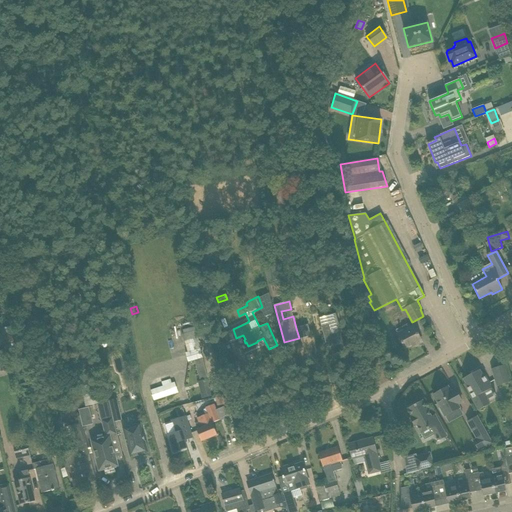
[(322,328),(323,327),(328,345),(341,342),(340,340),(339,334),(341,333),(336,314),(326,316),(319,318),(321,328),(322,328)]
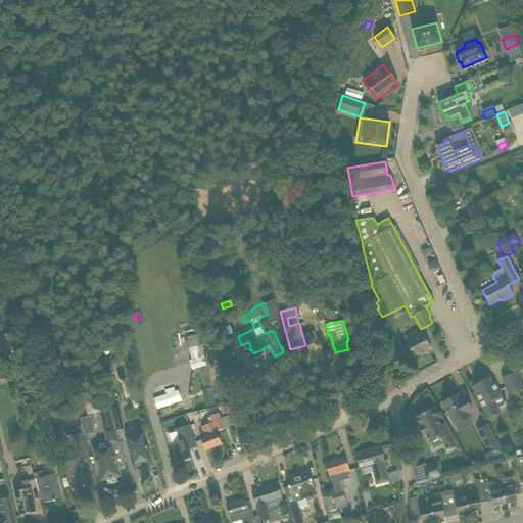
[(414,340),(407,343),(414,355),(430,347),(423,335),(420,337),(416,331),(410,334),(414,340)]
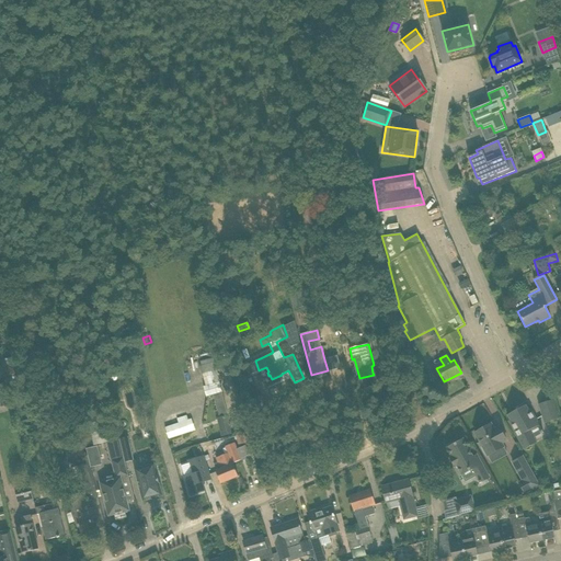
[(11,357),(1,359),(6,376),(14,374),(11,357)]
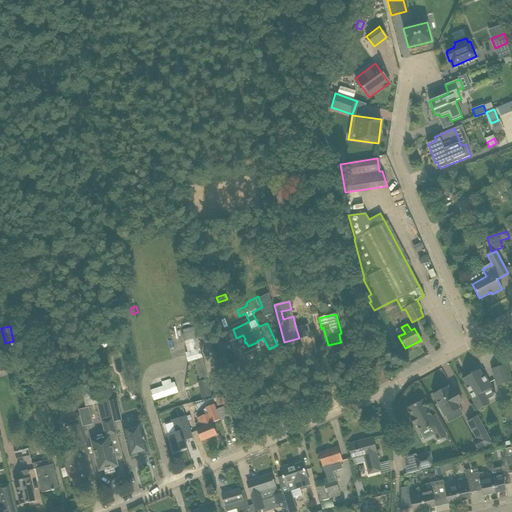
[(187,352),(185,353),(188,362),(194,360),(199,381),(197,382),(202,399),(211,396),(207,380),(208,380),(195,330),(182,334),(187,352)]
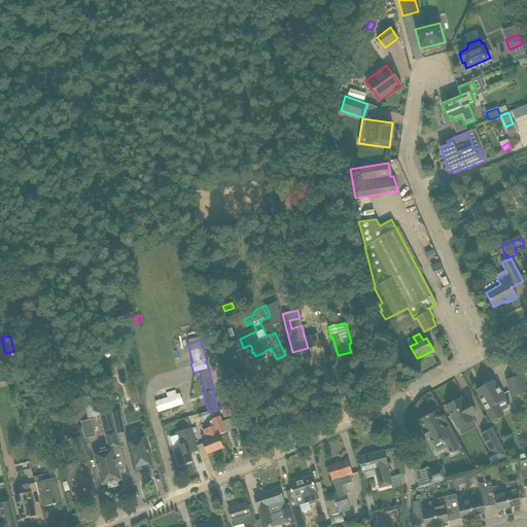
[(0,353),(0,381),(0,383),(8,381),(5,366),(3,356),(2,353),(0,353)]
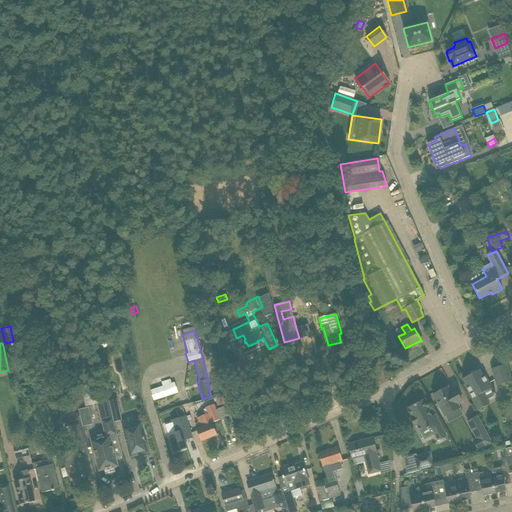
[(13,344),(3,346),(5,356),(16,353),(13,344)]
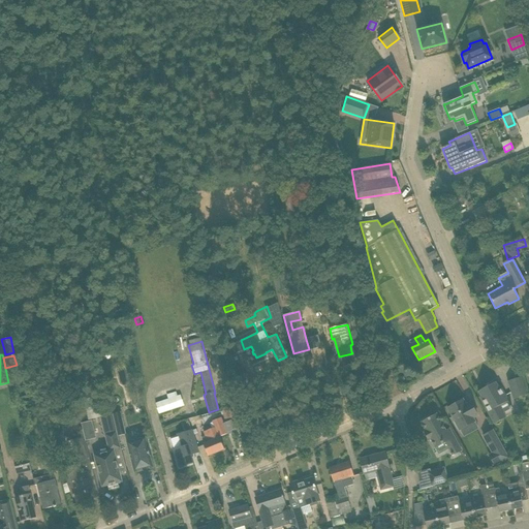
[(507,381),(514,399),(526,395),(521,377),(507,381)]
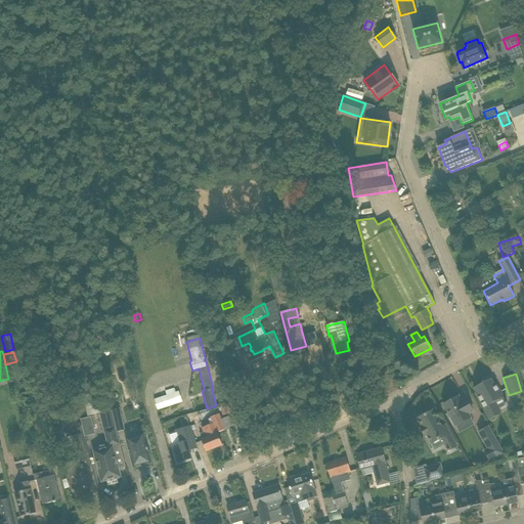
[(504,397),(495,382),(493,383),(490,379),(489,380),(488,378),(482,382),(482,383),(474,388),(476,392),(474,393),(489,421),(497,416),(494,409),(497,407),(494,402),(504,397)]
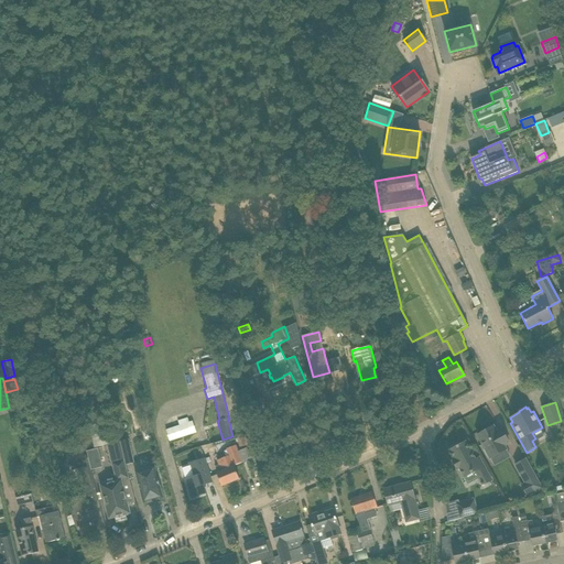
[(165,430),(169,442),(196,433),(192,421),(188,422),(187,418),(177,421),(179,425),(165,430)]
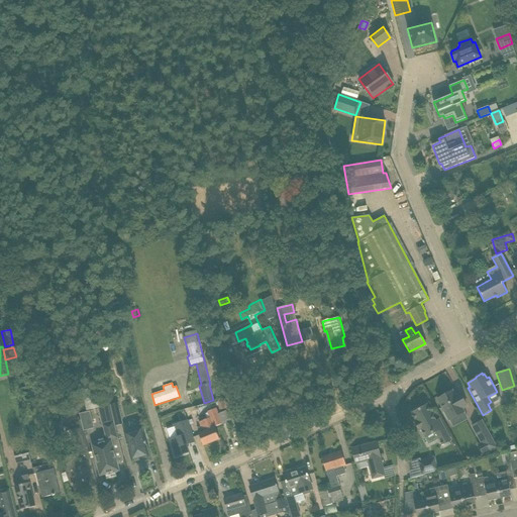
[(437,399),(444,412),(443,413),(447,419),(448,419),(449,420),(463,412),(462,409),(467,406),(459,394),(455,396),(452,391),(437,399)]
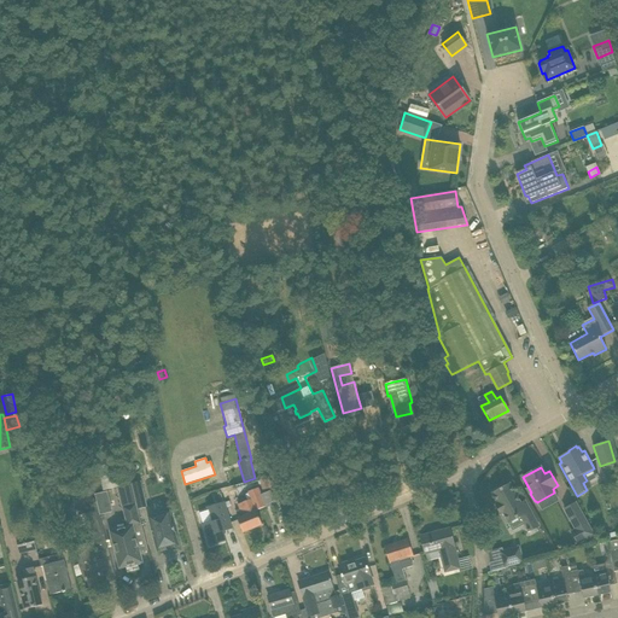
[(268,477),(261,479),(263,489),(270,488),(272,488),(269,477),(268,477)]
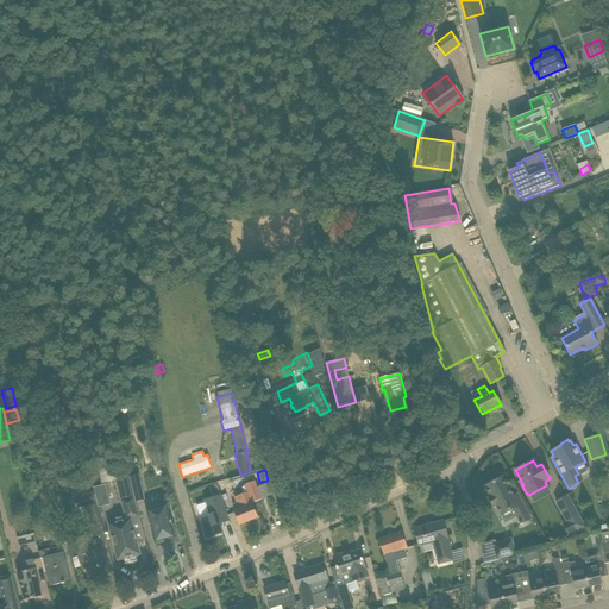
[(130,478),(135,496),(136,502),(145,500),(139,475),(130,477),(130,478)]
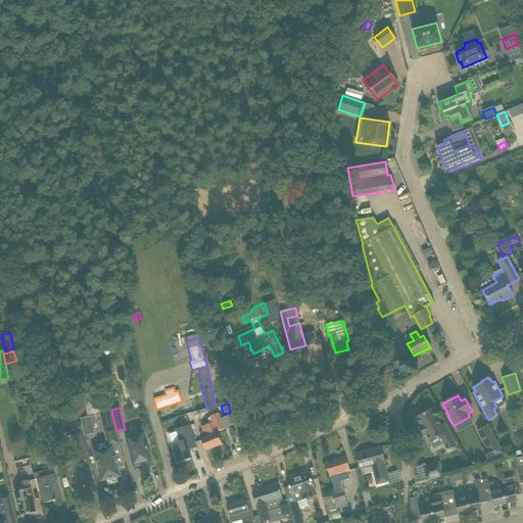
[(419,417),(417,418),(421,426),(420,427),(424,435),(426,434),(430,443),(431,442),(434,447),(443,442),(441,439),(449,434),(445,426),(441,428),(432,410),(425,414),(424,412),(418,415),(419,417)]
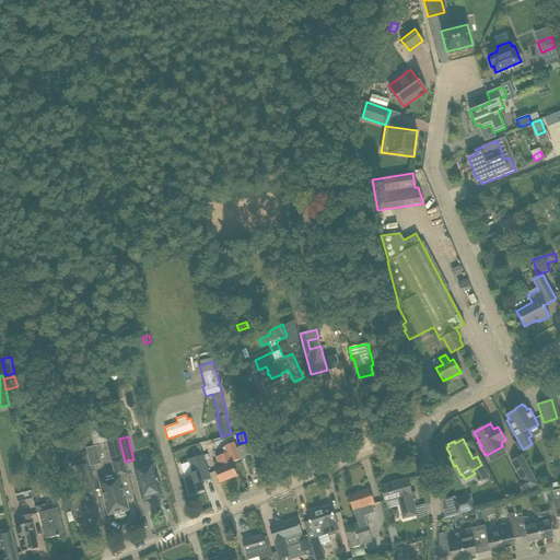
[(119,440),(106,443),(111,459),(124,456),(119,440)]
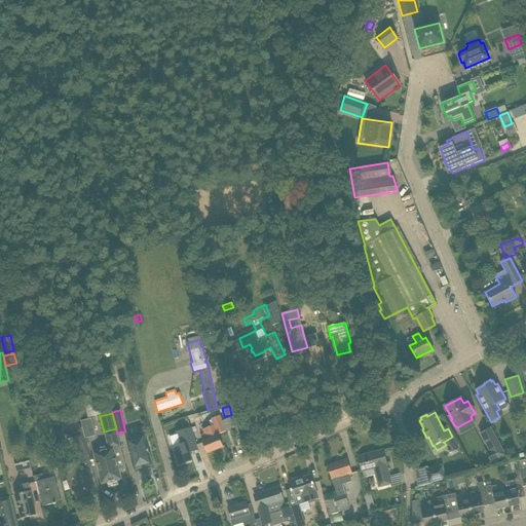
[(198,414),(187,418),(190,425),(201,421),(198,414)]
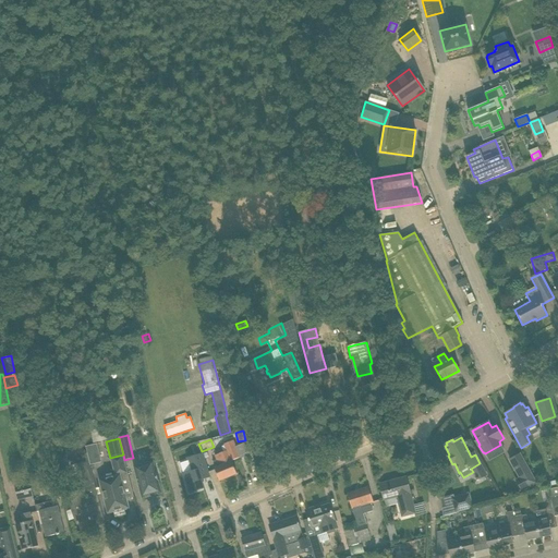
[(214,456),(218,465),(214,468),(219,481),(237,474),(231,461),(240,458),(233,440),(223,445),(226,451),(214,456)]
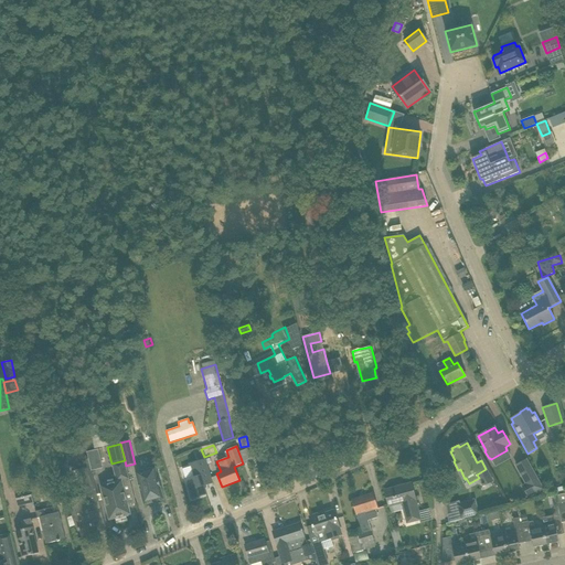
[(83,470),(77,472),(78,478),(84,494),(95,490),(96,490),(92,473),(88,459),(80,462),(83,470)]
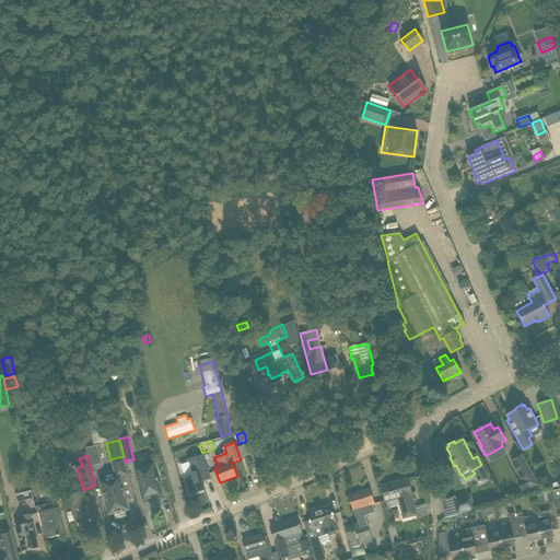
[(193,474),(184,476),(190,494),(205,489),(201,481),(210,478),(202,455),(188,461),(193,474)]
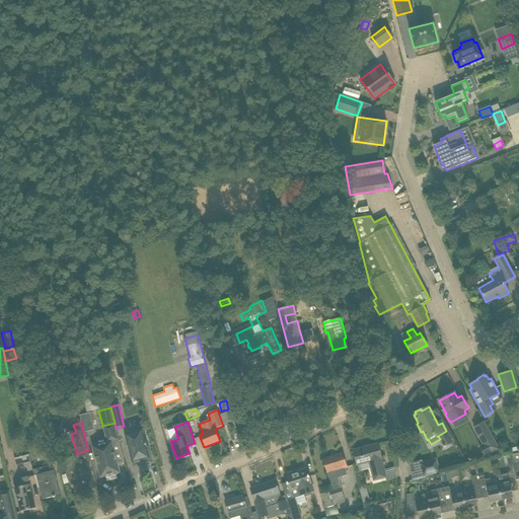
[(116,428),(115,423),(102,426),(106,444),(93,447),(101,476),(112,473),(112,475),(118,474),(118,472),(119,472),(117,464),(125,462),(116,428)]
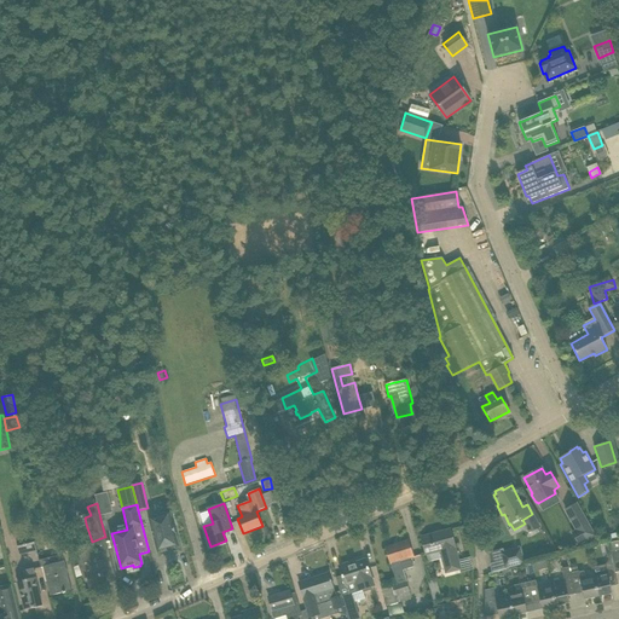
[(577,504),(565,510),(577,531),(572,533),(578,544),(594,536),(577,504)]
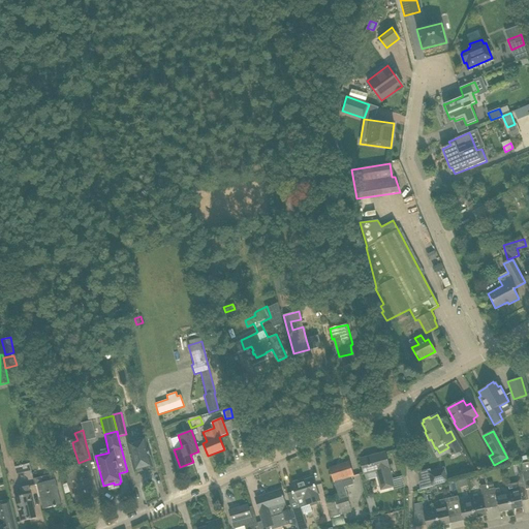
[(127,442),(134,472),(153,468),(146,438),(127,442)]
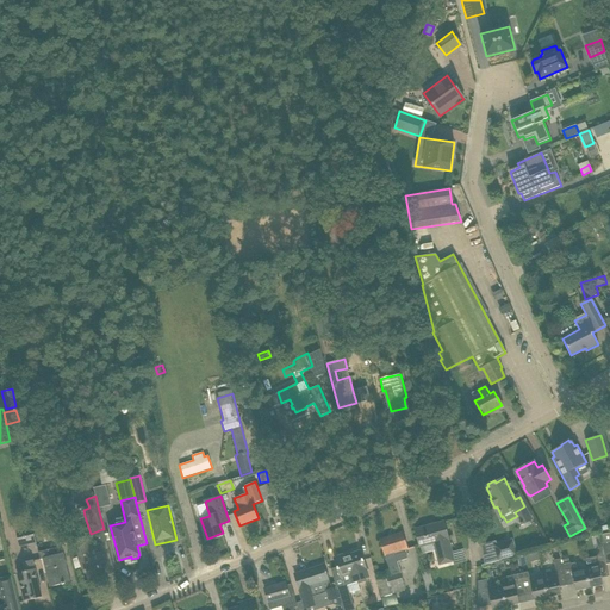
[(49,523),(51,533),(54,533),(57,546),(68,543),(61,520),(49,523)]
